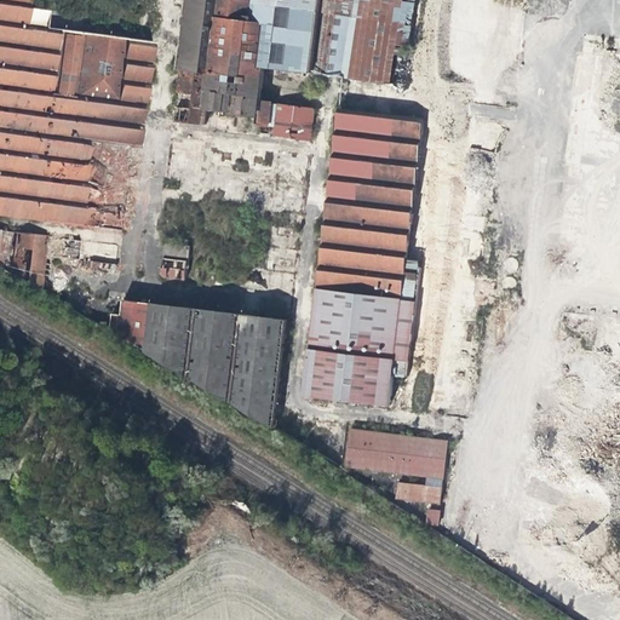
[(0,0),(0,216),(95,227),(97,208),(89,207),(96,142),(144,147),(156,40),(49,29),(51,10),(35,7),(35,0),(0,0)]
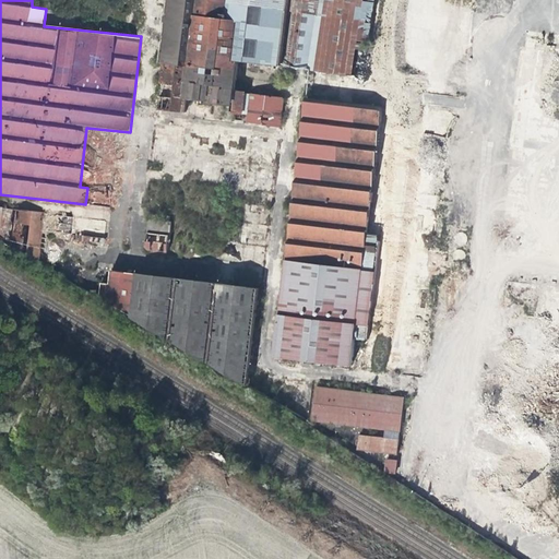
[(360,78),(371,0),(192,0),(191,14),(183,16),(185,0),(166,0),(155,83),(171,85),(169,96),(161,97),(158,109),(183,113),(185,100),(187,100),(230,106),(232,118),(281,125),(284,97),(230,90),(235,60),(280,67),(280,66),(360,78)]
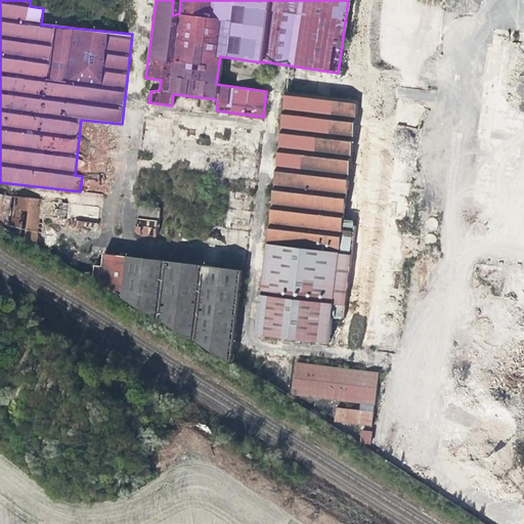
[(280,141),(270,228),(341,236),(346,191),(357,102),(286,93),(282,121),(280,141)]
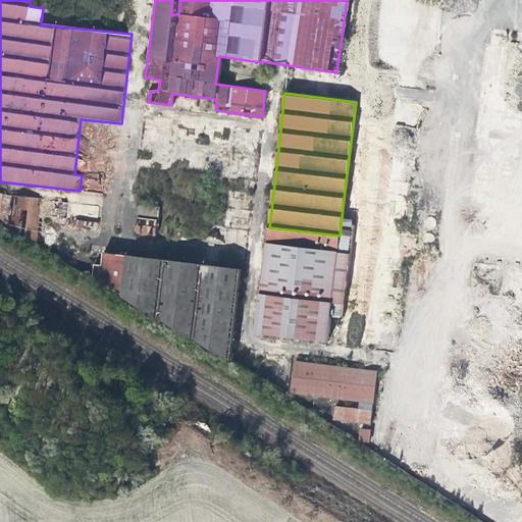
[(38,243),(40,197),(12,196),(12,226),(24,227),(24,242),(38,243)]
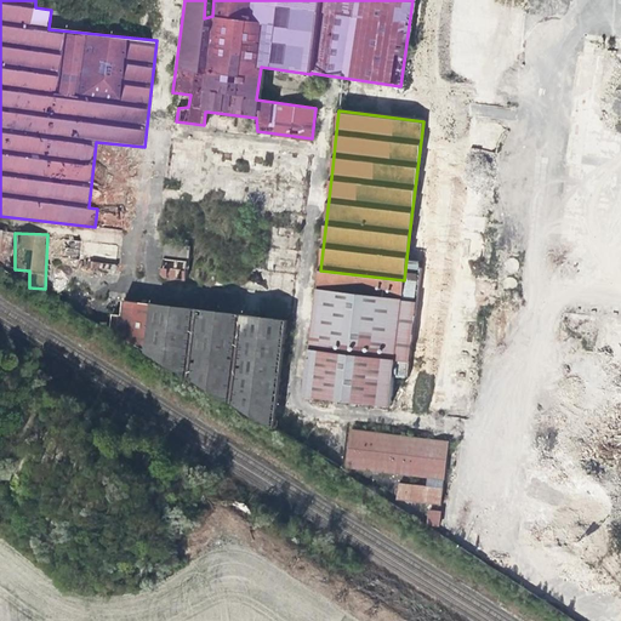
[(154,306),(149,354),(277,429),(289,320),(154,306)]
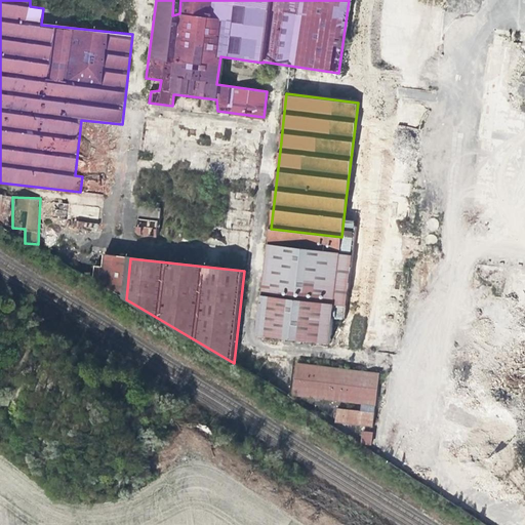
[(334,423),(373,428),(379,372),(294,363),(291,398),(336,403),(334,423)]
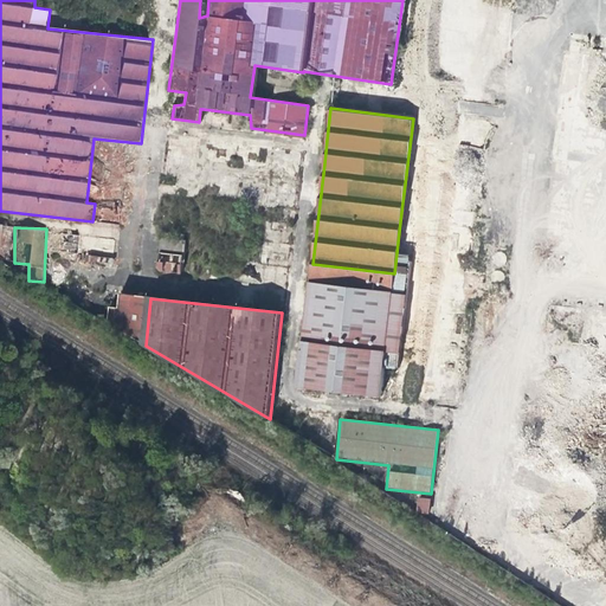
[(416,511),(427,514),(431,500),(418,497),(416,511)]
